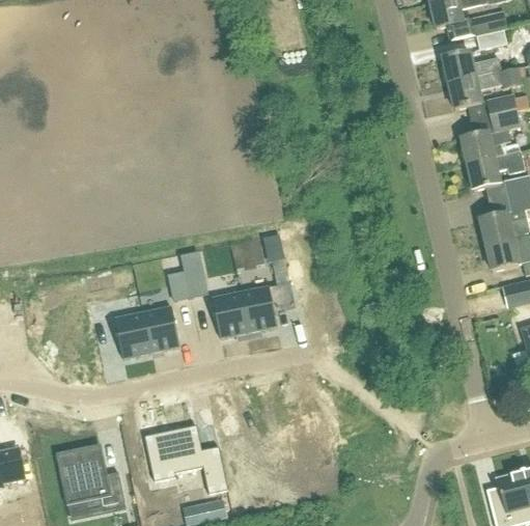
[(439,0),(429,2),(435,28),(462,22),(458,7),(486,1),(486,0),(439,0)]
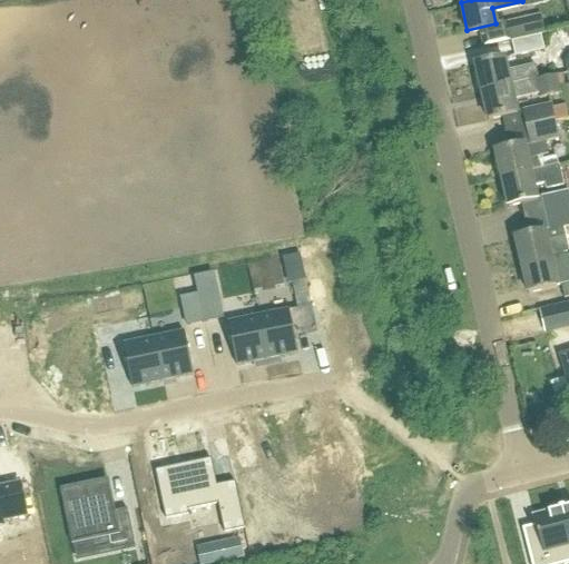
[(292,28),(298,43),(325,32),(314,8),(302,12),(305,22),(292,28)]
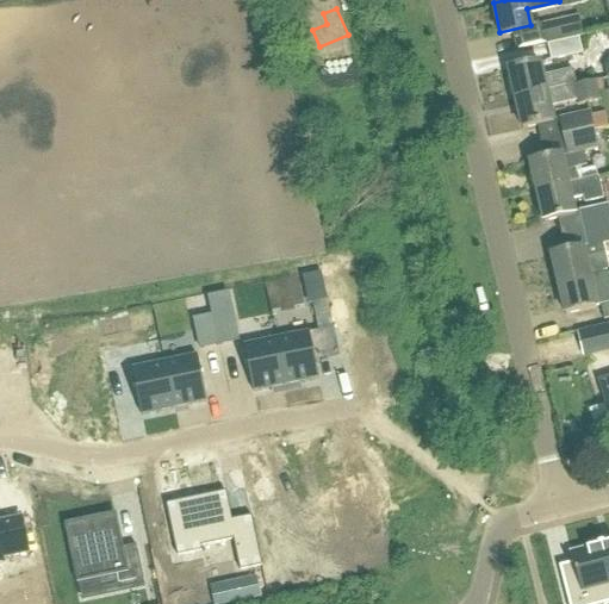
[(582,31),(577,12),(534,23),(539,42),(582,31)]
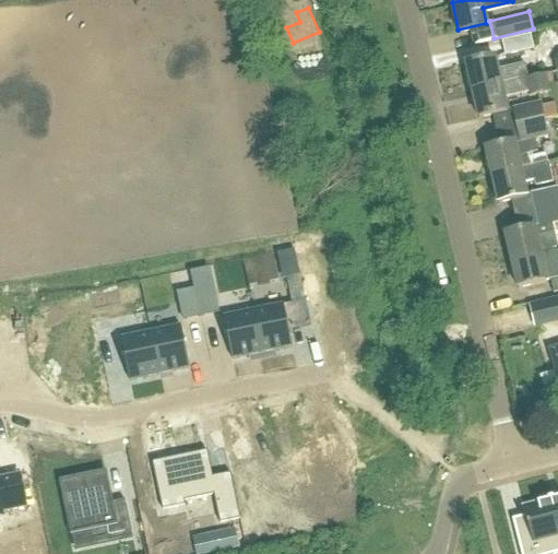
[(532,45),(527,31),(499,37),(502,51),(532,45)]
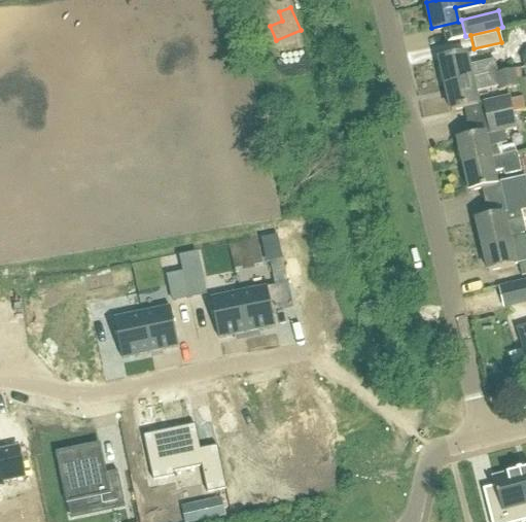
[(439,57),(445,82),(492,71),(492,68),(495,67),(493,57),(467,63),(464,50),(439,57)]
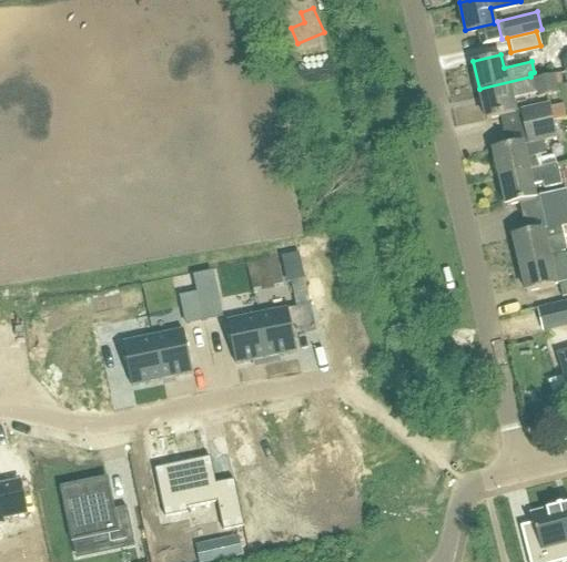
[(530,78),(530,77),(479,89),(485,116),(514,110),(510,95),(534,90),(535,95),(557,90),(553,72),(530,78)]
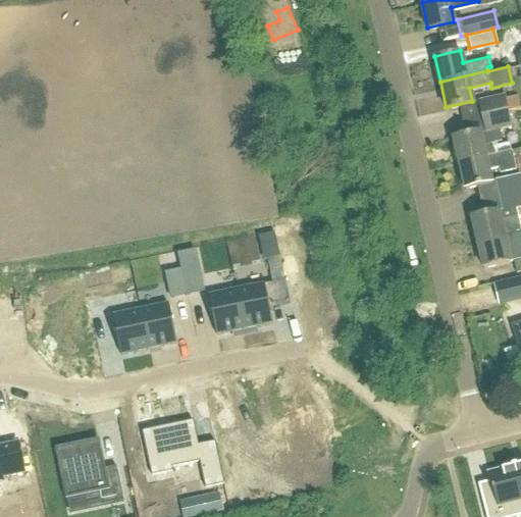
[(478,99),(481,114),(507,108),(504,97),(480,103),(479,99),(478,99)]
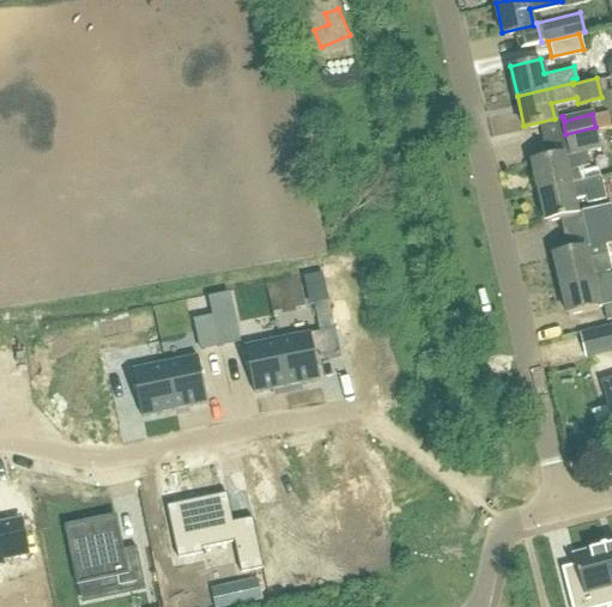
[(595,127),(565,134),(569,151),(532,159),(539,189),(599,176),(597,165),(580,169),(580,165),(588,163),(585,149),(599,145),(595,127)]
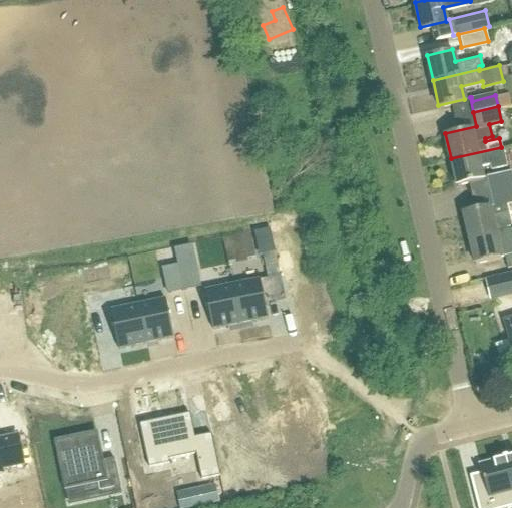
[(505,163),(501,147),(451,158),(456,183),(482,178),(479,165),(488,163),(489,167),(505,163)]
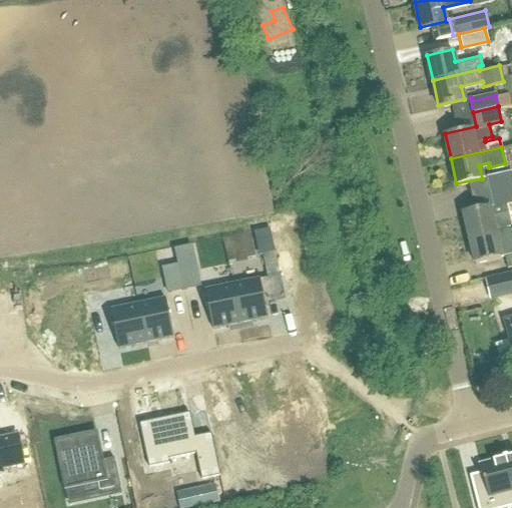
[(488,191),(511,185),(511,184),(509,171),(485,177),(488,191)]
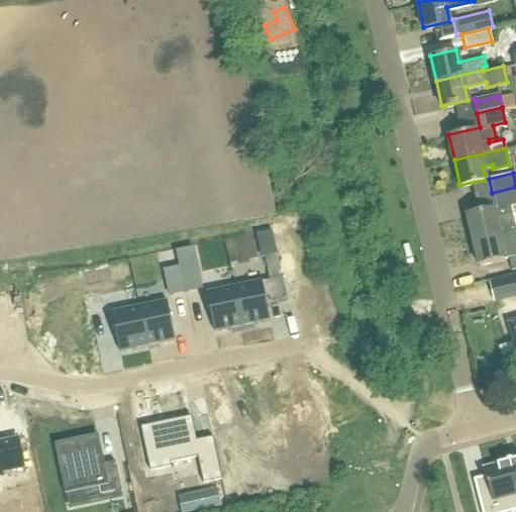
[(472,238),(498,232),(515,227),(510,204),(515,202),(515,187),(492,193),(495,206),(467,213),(472,238)]
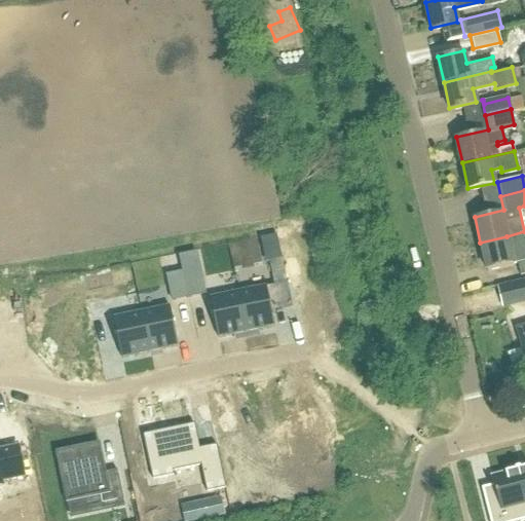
[(524,235),(524,231),(507,236),(480,243),(486,268),(513,262),(517,261),(519,272),(524,271),(524,235)]
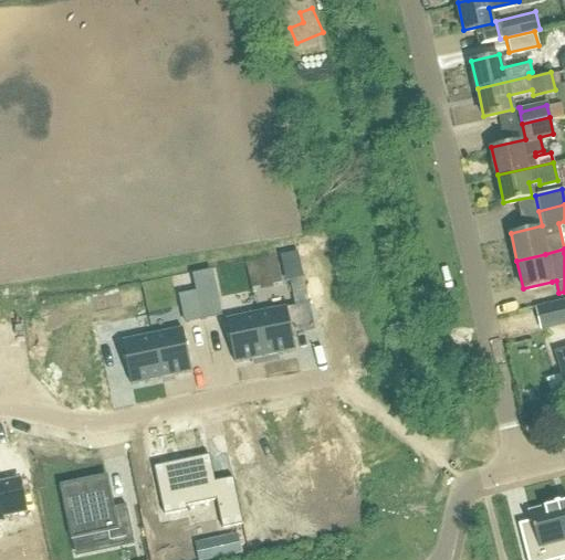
[(302,274),(289,277),(294,304),(307,300),(302,274)]
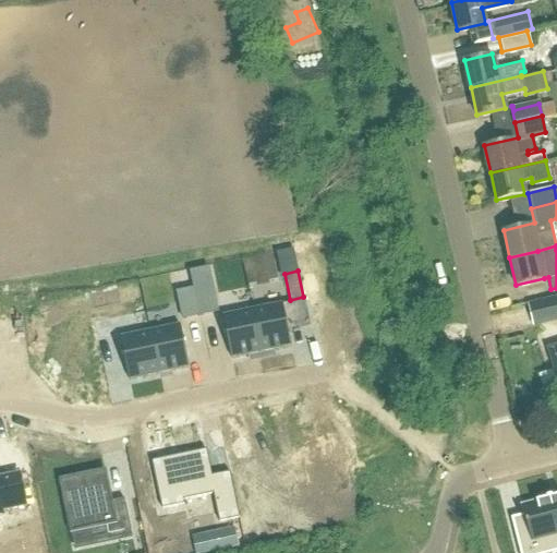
[(556,317),(556,292),(527,300),(532,324),(556,317)]
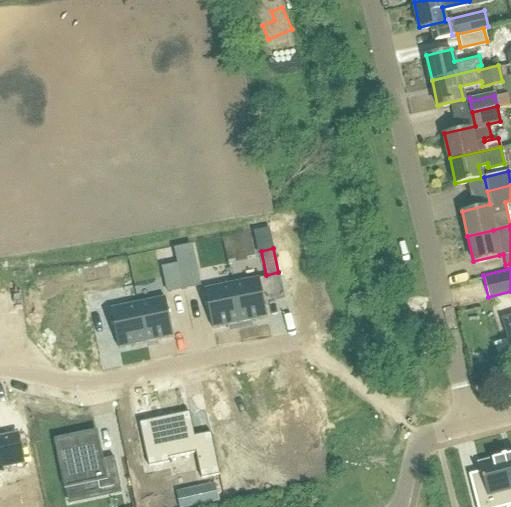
[(258,272),(230,278),(238,317),(266,311),(258,272)]
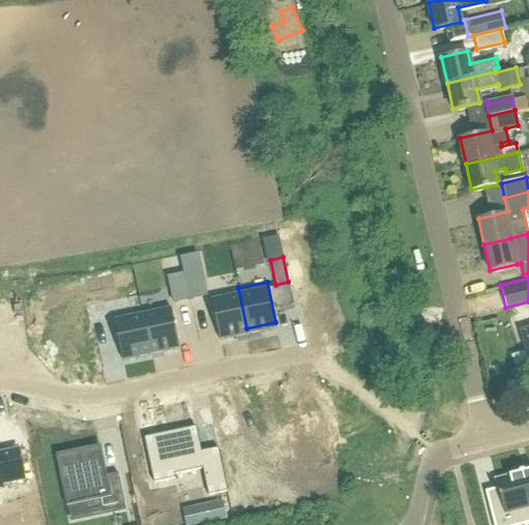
[(238,288),(210,294),(218,334),(246,328),(238,288)]
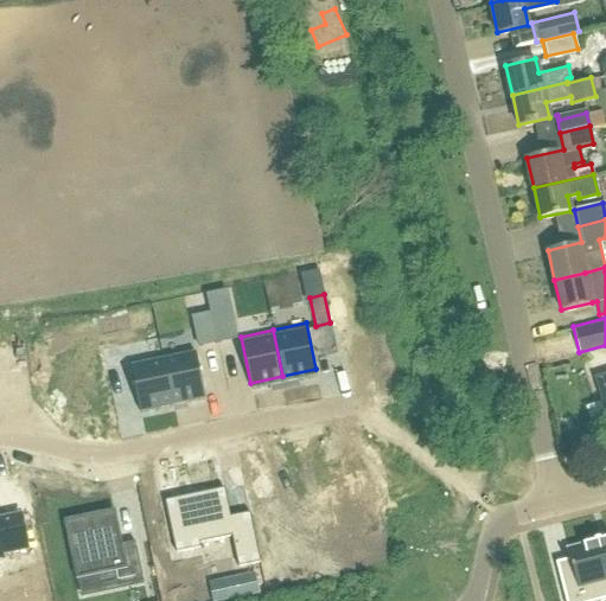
[(195,346),(161,353),(171,400),(204,392),(195,346)]
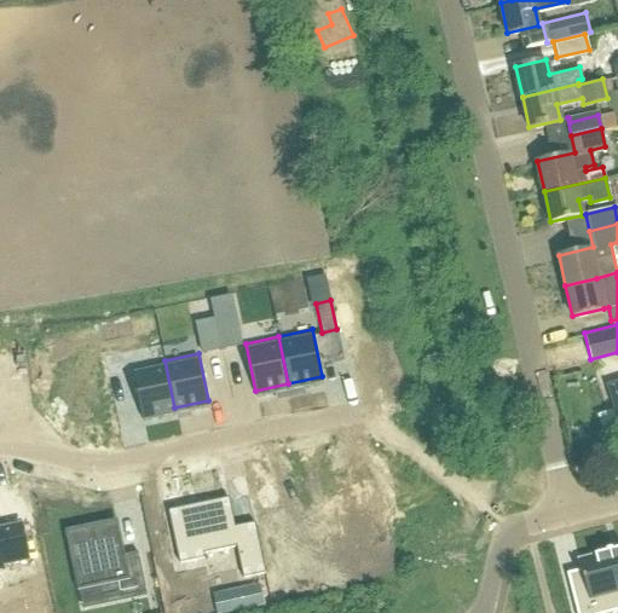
[(165,360),(132,366),(142,414),(174,408),(165,360)]
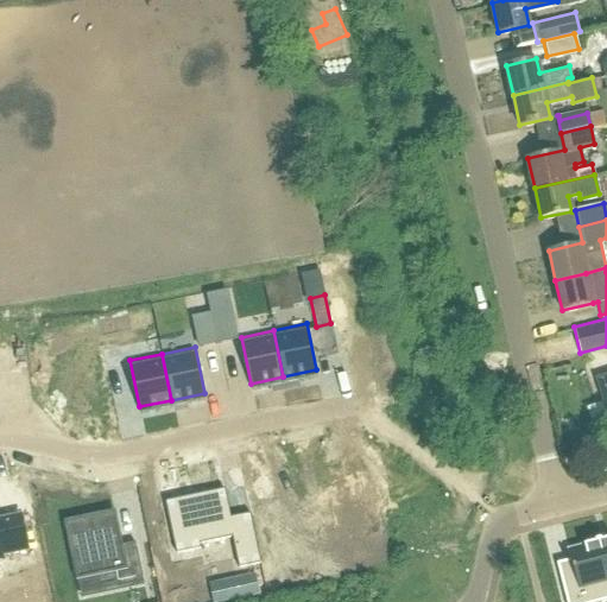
[(606,417),(606,371),(595,375),(606,412),(606,413),(606,418),(606,417)]
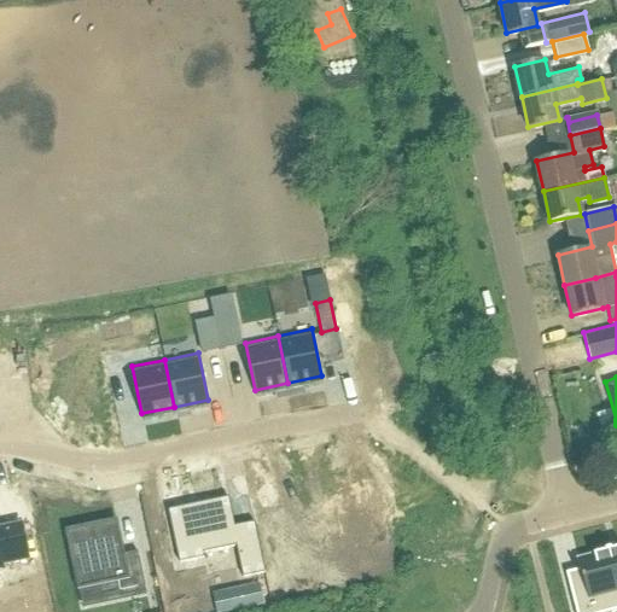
[(312,477),(262,488),(273,540),(320,530),(322,538),(338,535),(332,506),(319,510),(312,477)]
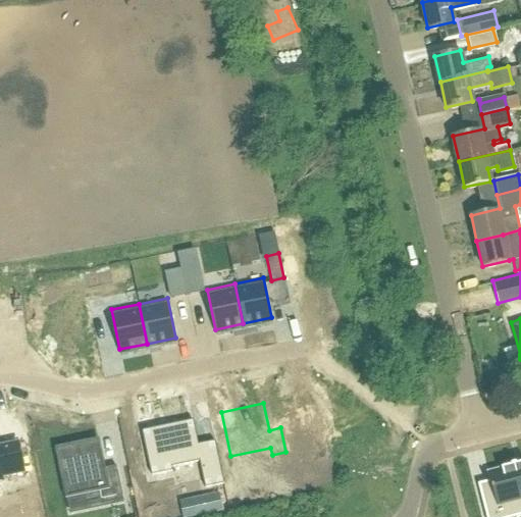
[(194,418),(143,428),(152,473),(172,469),(171,465),(200,459),(205,485),(223,481),(214,438),(199,443),(194,418)]
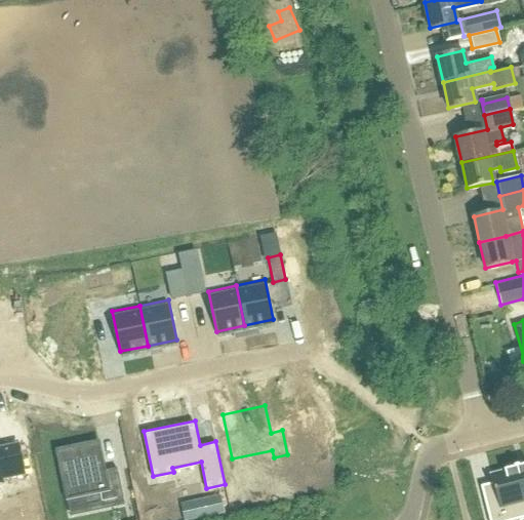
[(98,440),(56,449),(67,498),(96,491),(99,504),(122,498),(116,467),(104,469),(98,440)]
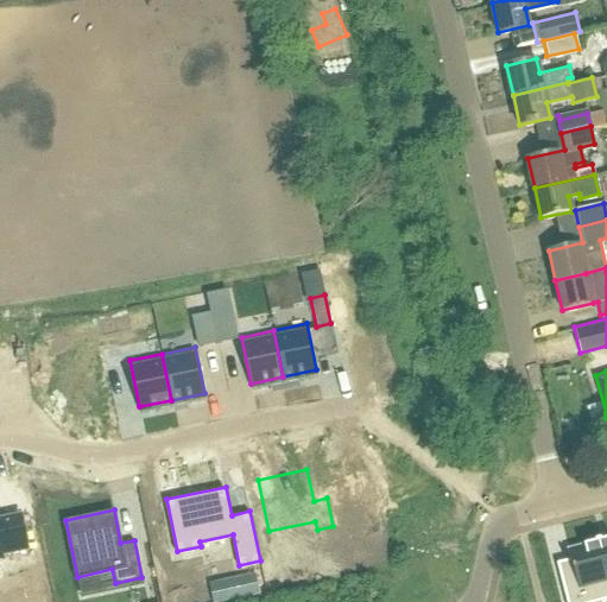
[(0,558),(2,557),(1,552),(27,547),(20,513),(0,517),(0,558)]
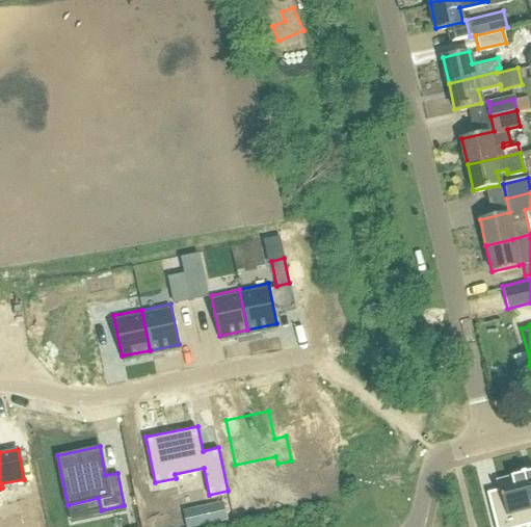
[(506,516),(494,519),(496,526),(519,526),(530,524),(530,501),(524,473),(497,479),(506,516)]
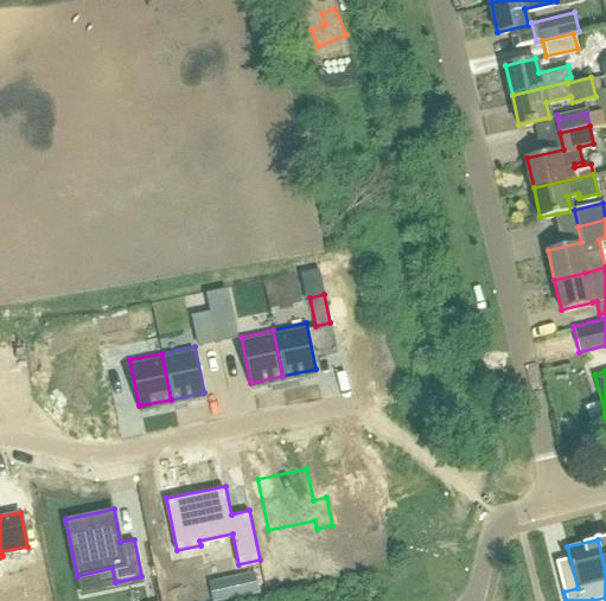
[(254,571),(209,581),(212,599),(257,589),(254,571)]
